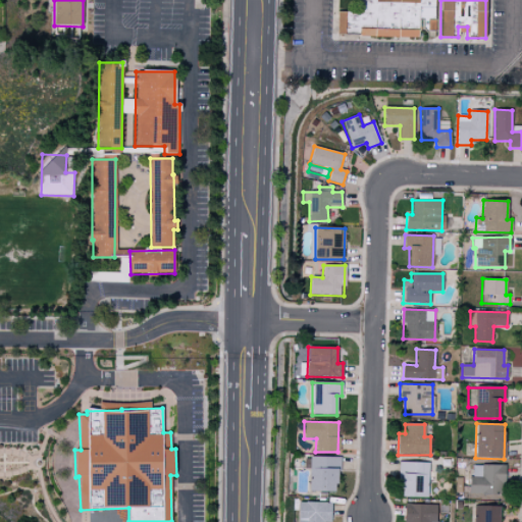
[(337,491),(338,458),(310,457),(309,491),(337,491)]
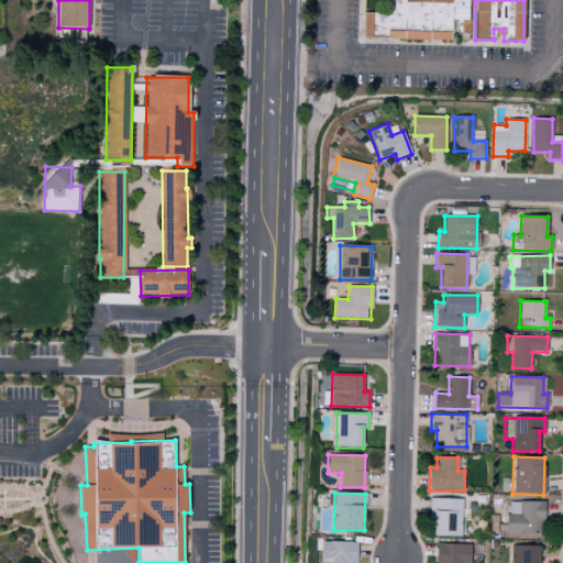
[(462,499),(430,499),(429,519),(433,519),(433,537),(462,537),(462,499)]
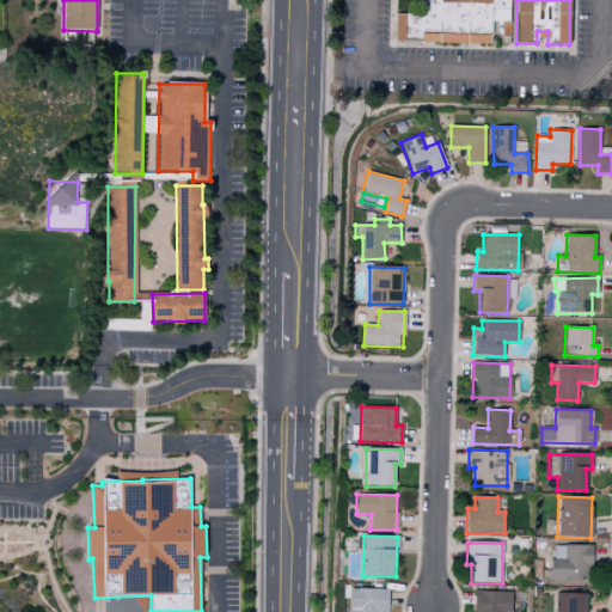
[(591,546),(551,545),(551,579),(591,580),(591,546)]
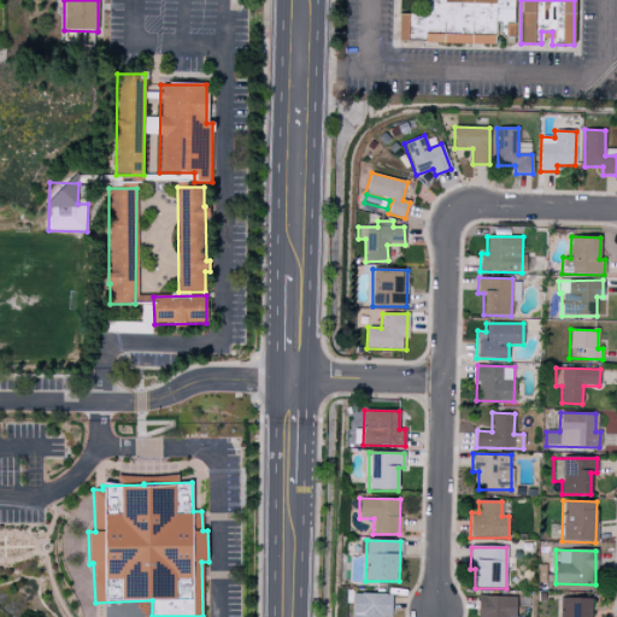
[(351,616),(391,616),(392,594),(352,593),(351,616)]
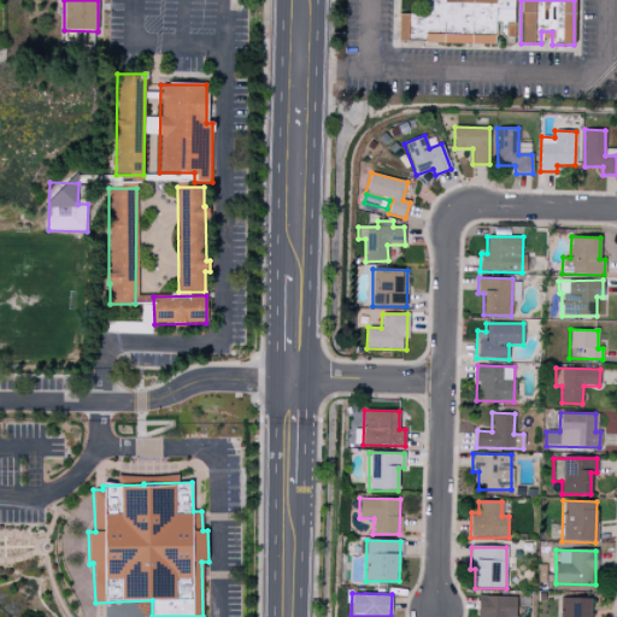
[(515,616),(516,597),(479,595),(477,616),(515,616)]
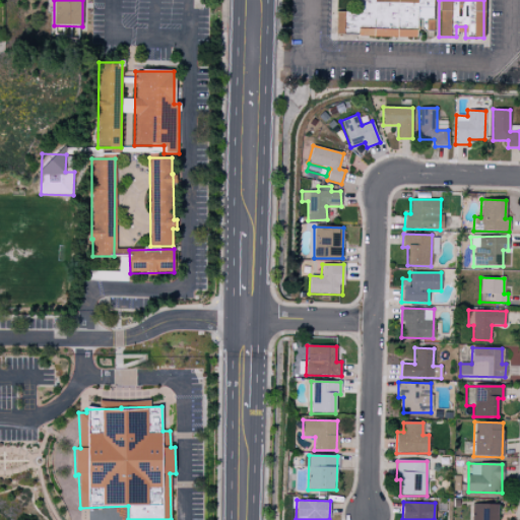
[(497,519),(498,505),(472,504),(471,519),(497,519)]
